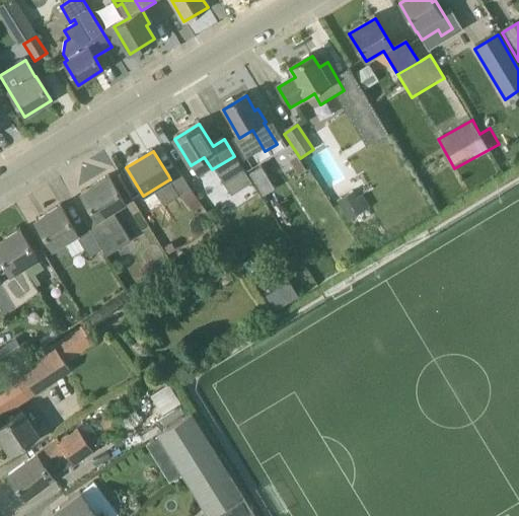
[(297,157),(289,161),(298,176),(305,171),(297,157)]
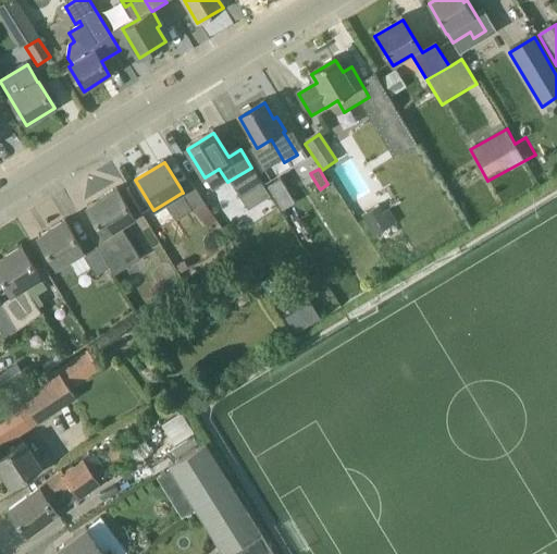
[(280,180),(267,187),(282,212),(295,205),(280,180)]
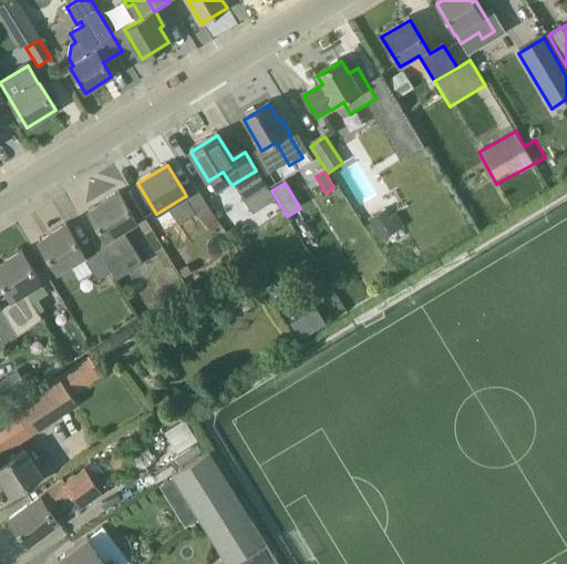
[(198,215),(208,209),(194,185),(184,192),(186,196),(185,196),(197,216),(198,215)]
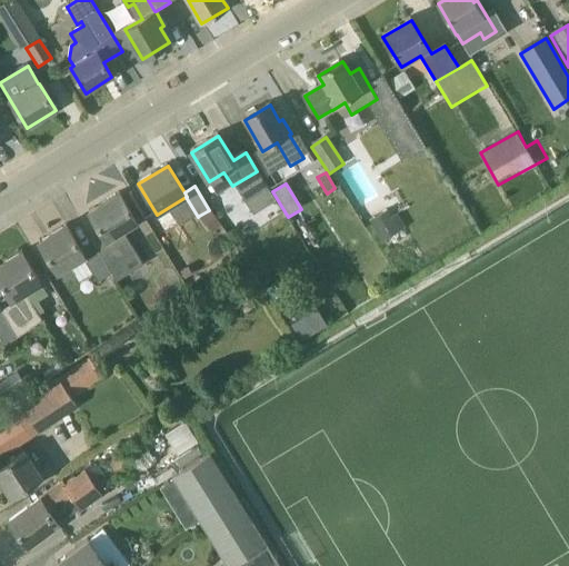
[(96,247),(99,254),(112,275),(117,283),(143,266),(127,239),(141,230),(120,195),(89,214),(106,240),(96,247)]
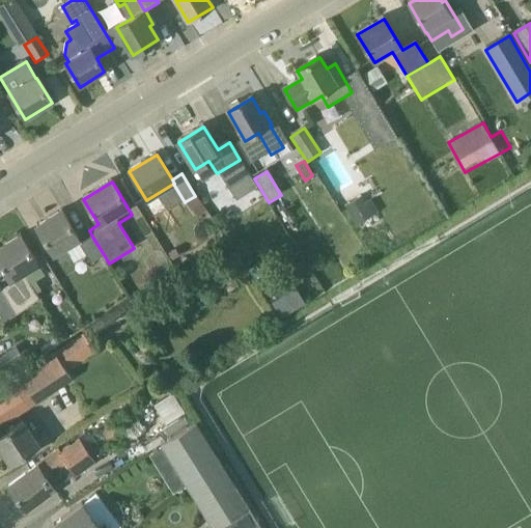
[(195,196),(186,201),(192,212),(201,206),(195,196)]
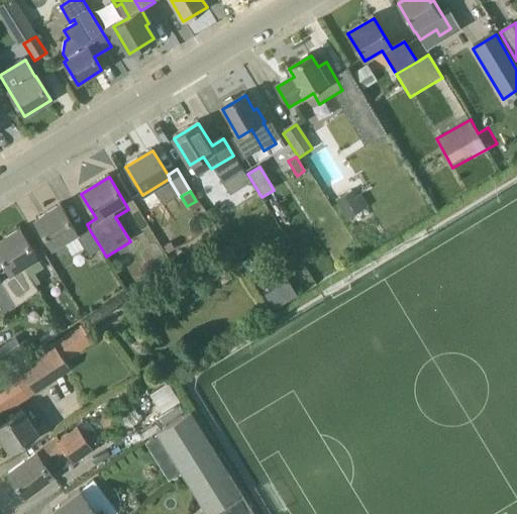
[(356,199),(340,209),(347,221),(370,209),(362,196),(356,199)]
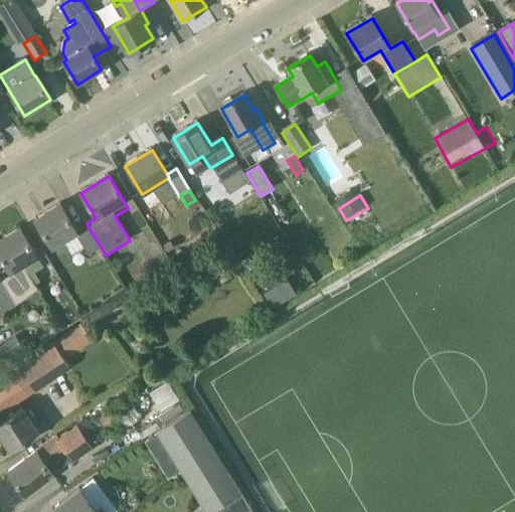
[(63,241),(76,232),(60,205),(35,220),(52,247),(58,256),(68,249),(63,241)]
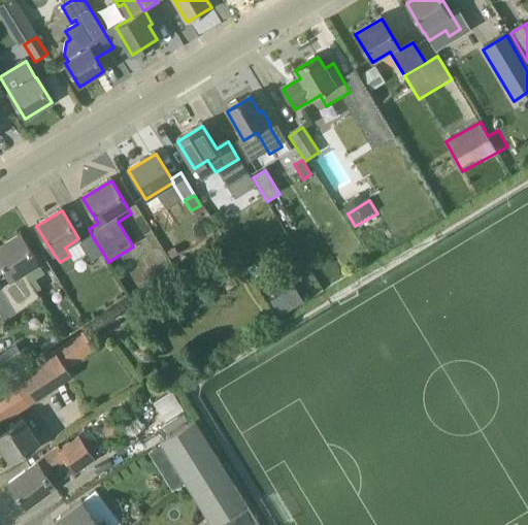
[(4,294),(17,315),(39,299),(24,272),(38,264),(21,235),(0,248),(0,262),(14,287),(4,294)]
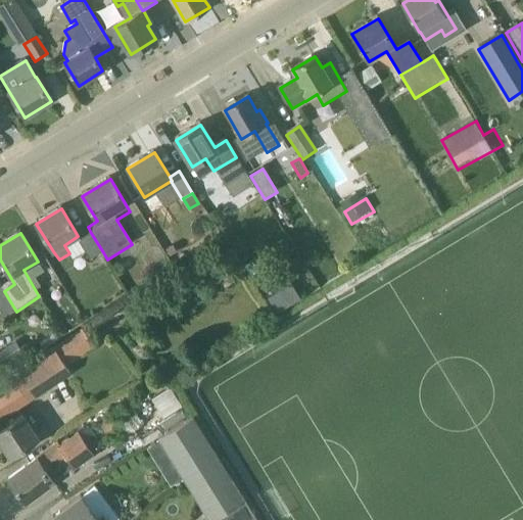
[(91,260),(103,252),(91,233),(79,241),(91,260)]
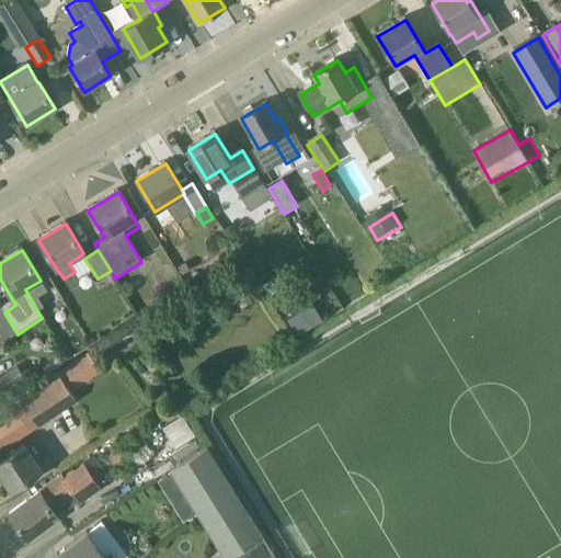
[(0,345),(18,334),(4,312),(2,308),(0,308),(0,345)]
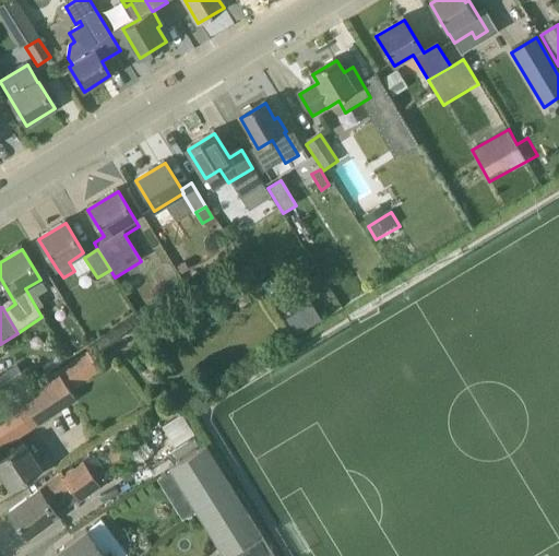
[(57,373),(12,403),(0,412),(0,450),(3,448),(9,454),(0,460),(0,472),(12,489),(40,470),(19,438),(73,399),(70,395),(102,375),(87,354),(58,374),(57,373)]
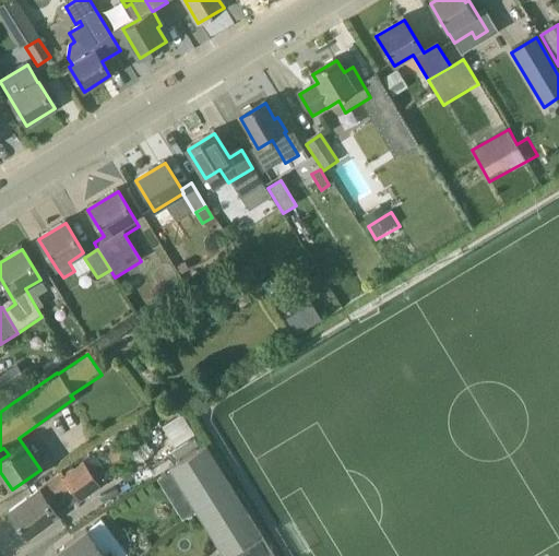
[(0,407),(30,388),(15,368),(0,378),(0,407)]
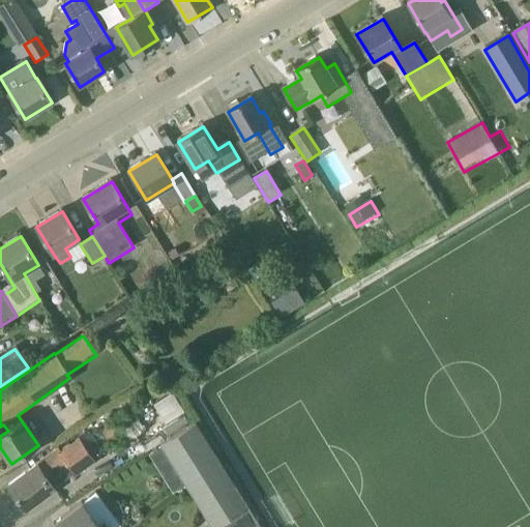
[(260,526),(193,418),(157,440),(211,526),(260,526)]
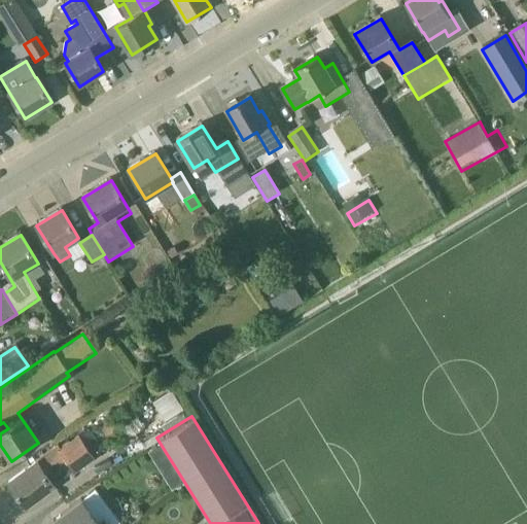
[(112,424),(102,430),(109,443),(120,435),(112,424)]
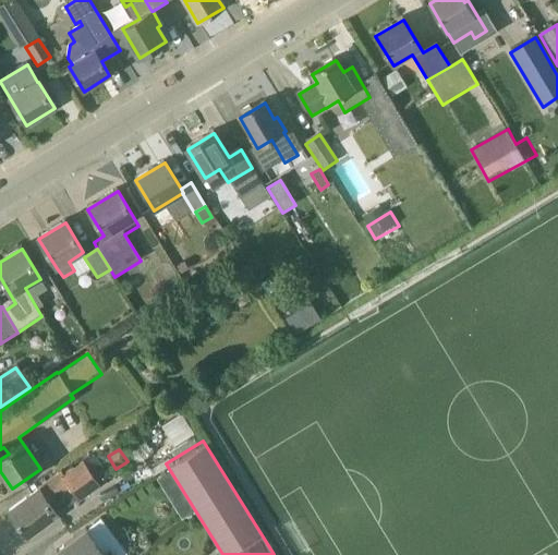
[(83,465),(64,478),(62,474),(10,513),(27,538),(58,516),(50,506),(72,491),(79,501),(98,485),(83,465)]
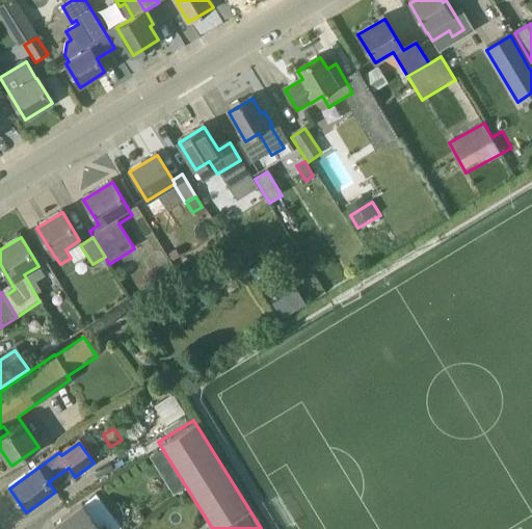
[(121,528),(97,496),(83,506),(55,527),(56,528),(121,528)]
